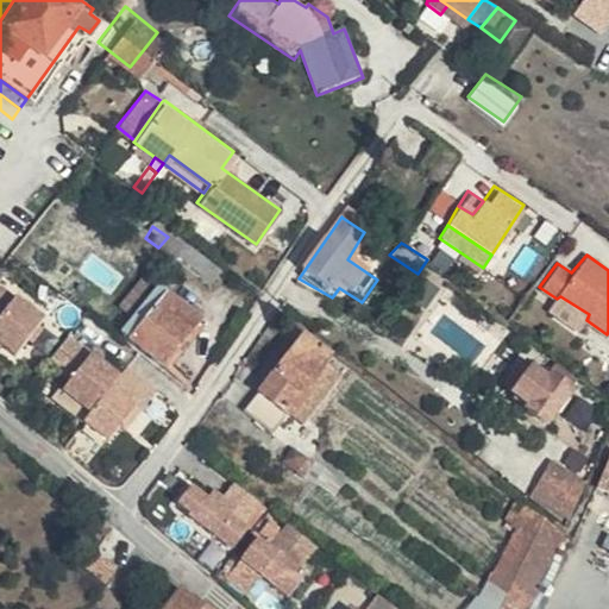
[(142,305),(157,283),(140,271),(124,294),(132,300),(142,305)]
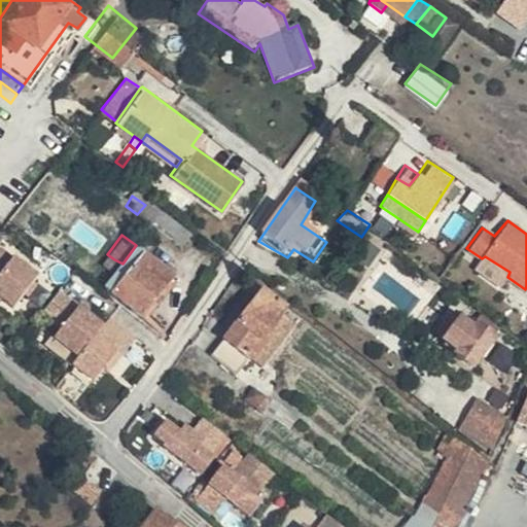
[(169,268),(136,245),(123,264),(114,259),(101,279),(141,306),(169,268)]
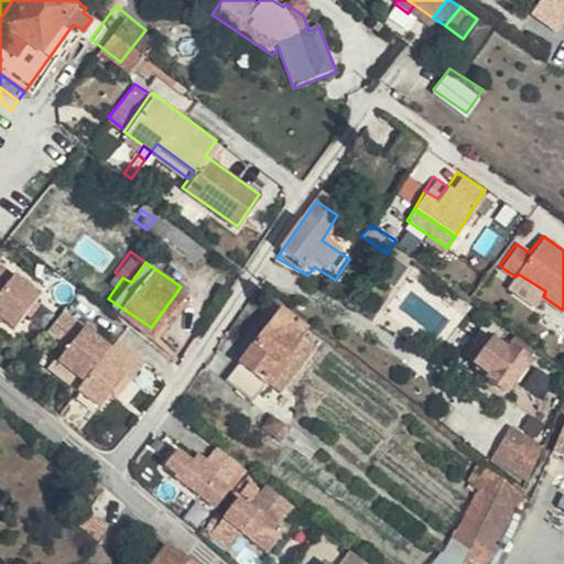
[(0,263),(0,317),(10,325),(35,289),(0,263)]
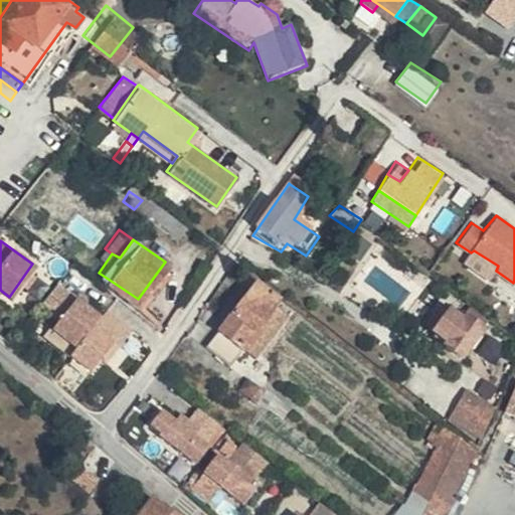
[(498,266),(474,250),(471,252),(465,262),(491,280),(496,271),(498,266)]
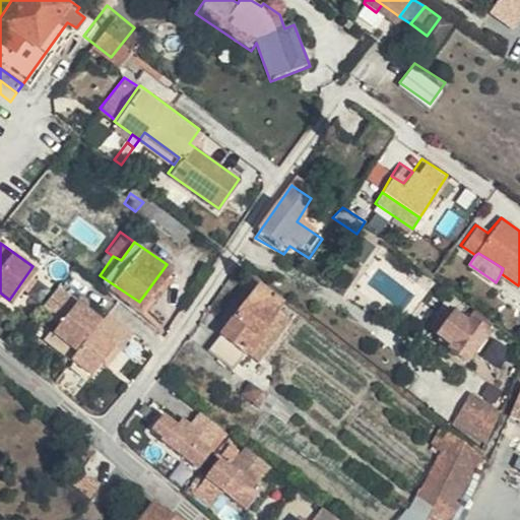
[(47,314),(63,290),(51,282),(35,303),(47,314)]
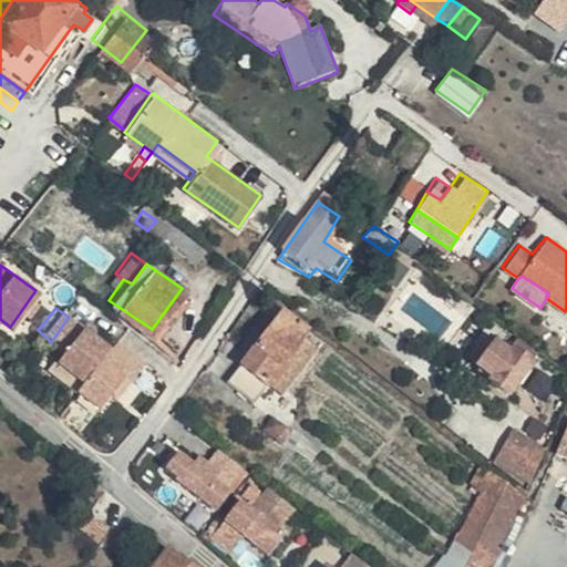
[(303,326),(281,310),(230,381),(246,392),(254,382),(261,387),(265,381),(300,332),(303,326)]
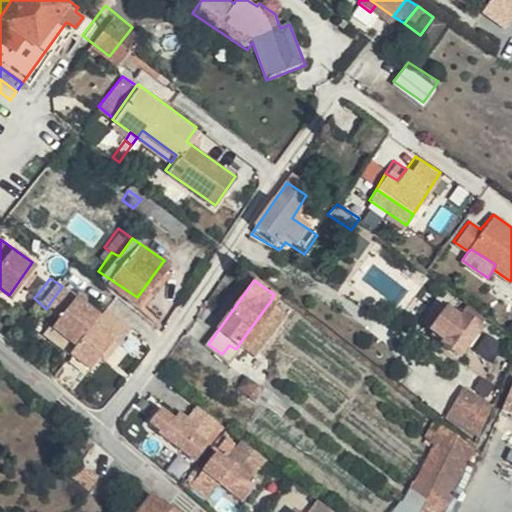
[(62,286),(46,309),(52,315),(45,323),(68,342),(61,351),(80,367),(108,333),(89,318),(93,313),(62,286)]
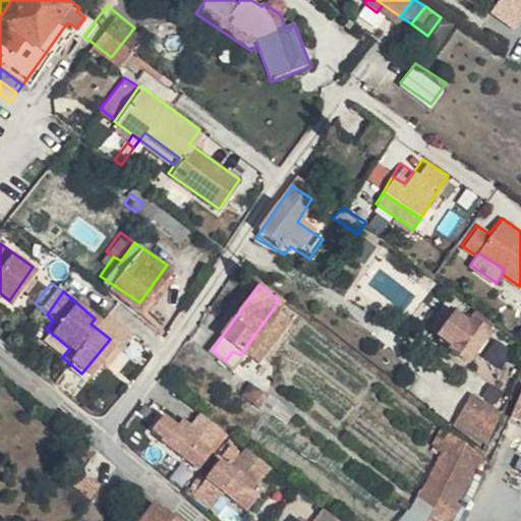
[(466,310),(489,327),(496,319),(468,298),(463,304),(452,297),(437,319),(451,329),(466,310)]
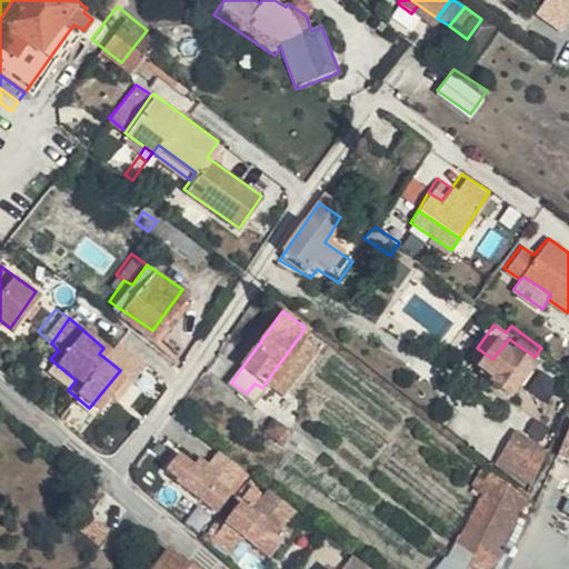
[(313,341),(301,333),(266,382),(278,390),(313,341)]
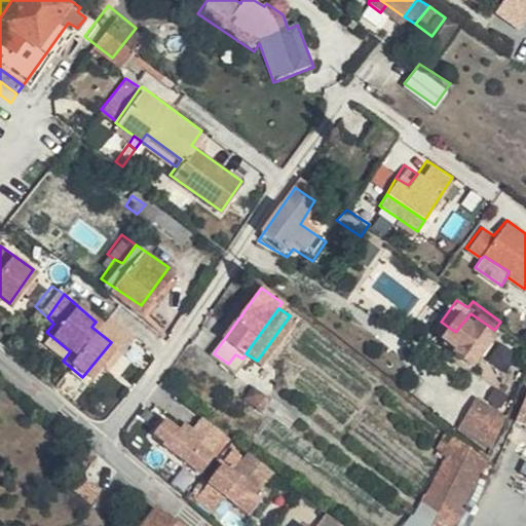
[(128,329),(103,311),(96,322),(91,327),(111,342),(115,345),(128,329)]
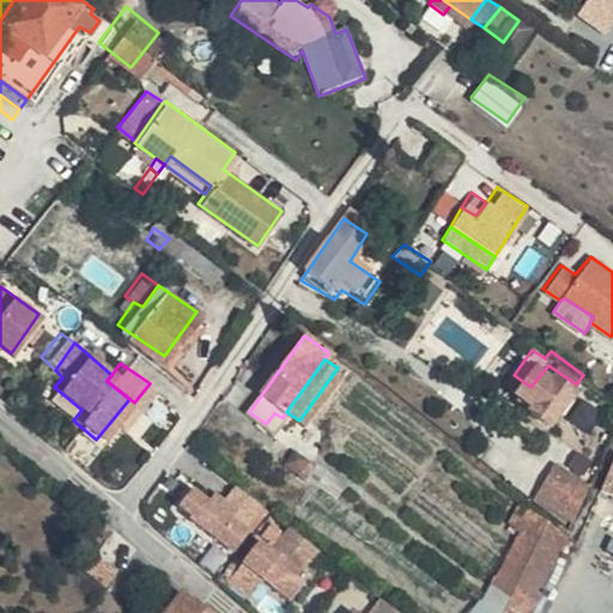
[(553,418),(576,384),(548,365),(530,387),(539,393),(533,405),(553,418)]
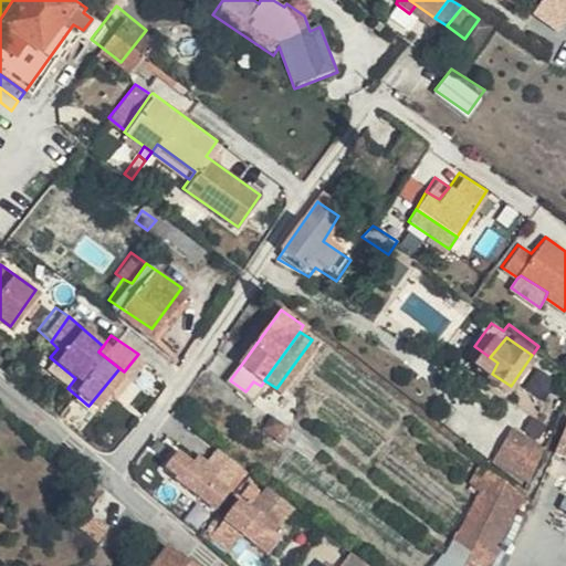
[(253,381),(245,391),(253,397),(261,386),(253,381)]
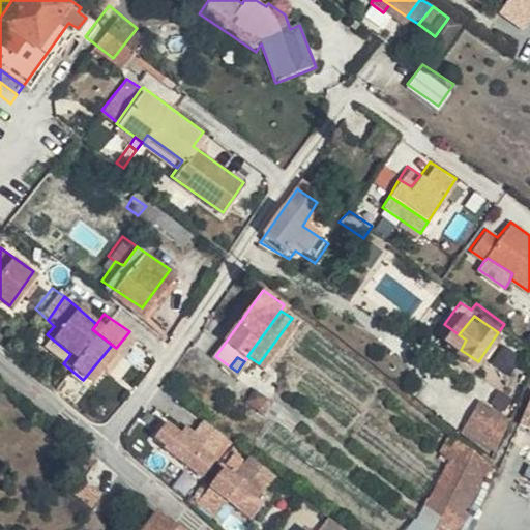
[(268,408),(274,399),(258,386),(248,400),(263,412),(268,408)]
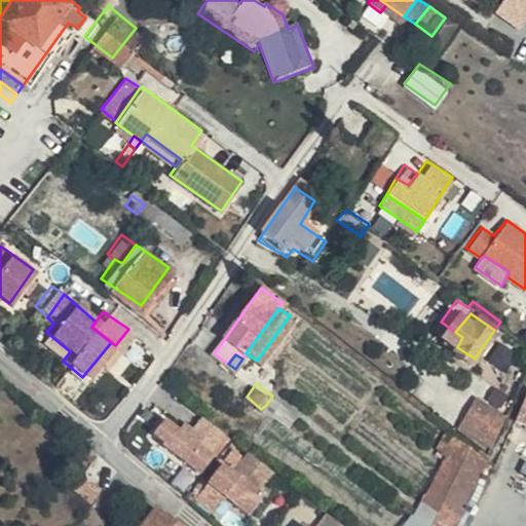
[(468,414),(500,436),(511,408),(484,389),(468,414)]
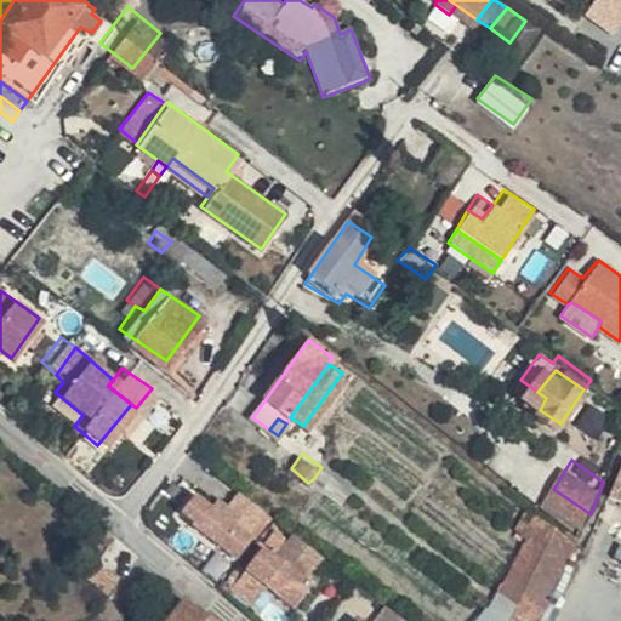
[(256,505),(234,489),(216,516),(189,497),(183,505),(233,540),(256,505)]
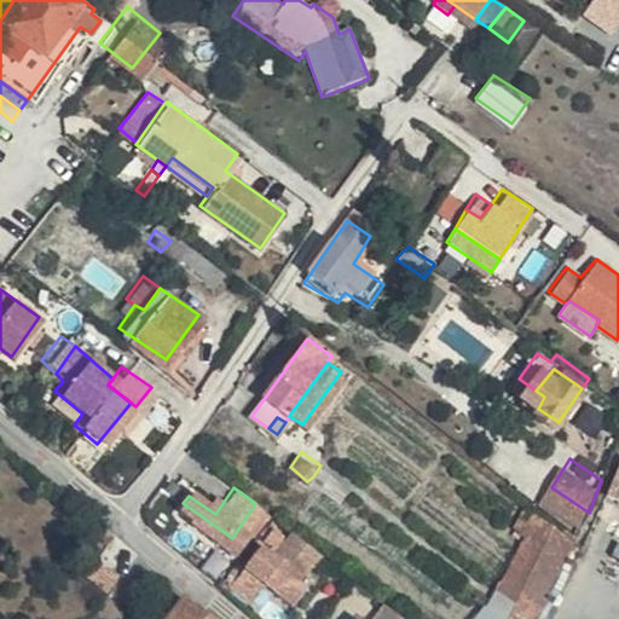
[(232,538),(183,503),(175,513),(192,526),(187,532),(220,554),(232,538)]
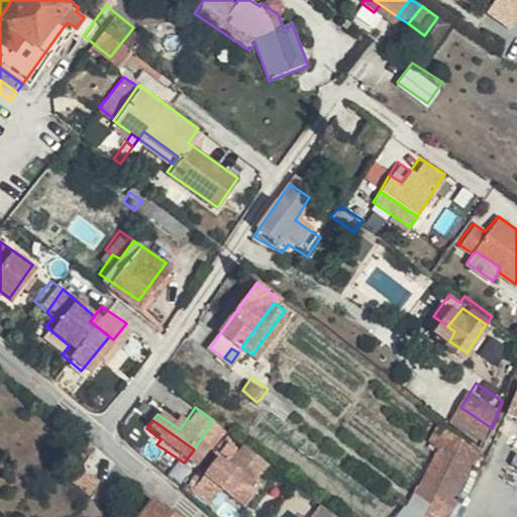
[(456,516),(482,457),(488,441),(472,431),(448,484),(433,516),(456,516)]
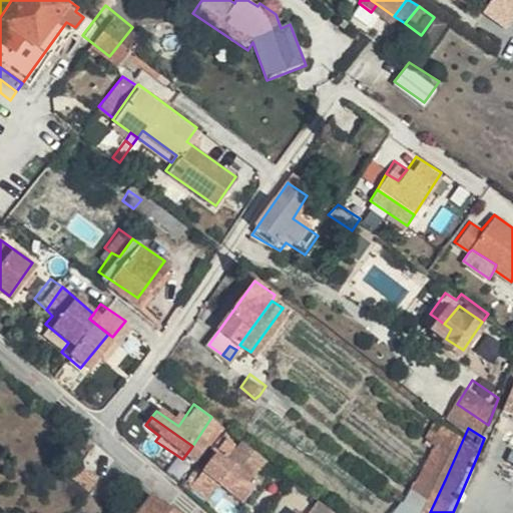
[(247,477),(265,455),(234,433),(217,456),(209,450),(205,455),(250,488),(255,483),(247,477)]
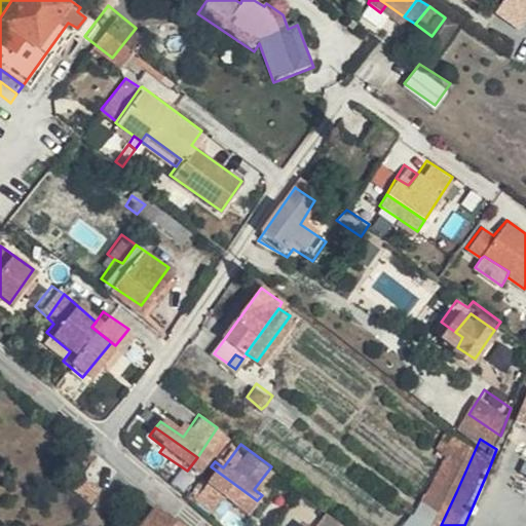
[(247,516),(257,500),(211,466),(199,483),(247,516)]
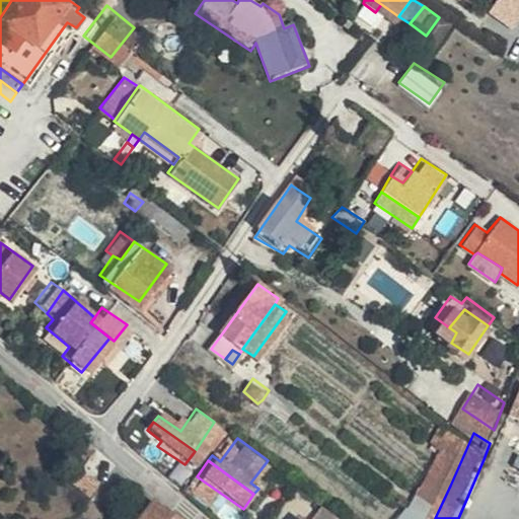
[(421,471),(400,513),(409,518),(415,518),(432,476),(421,471)]
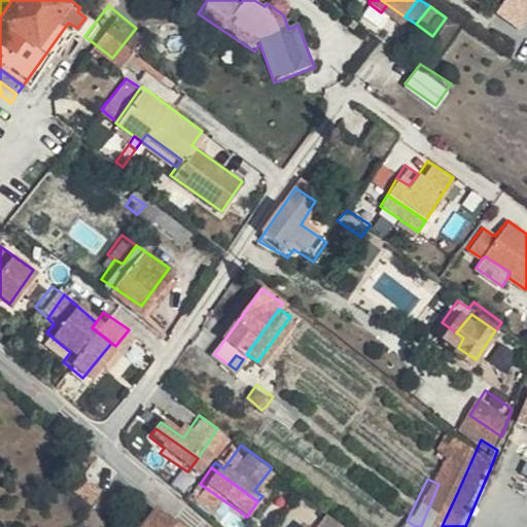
[(442,526),(457,493),(438,484),(421,526),(442,526)]
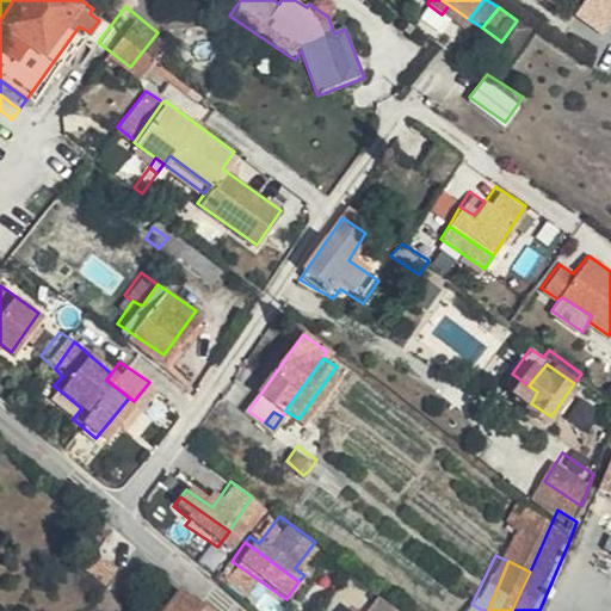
[(351,610),(411,610),(378,587),(363,610),(353,608),(351,610)]
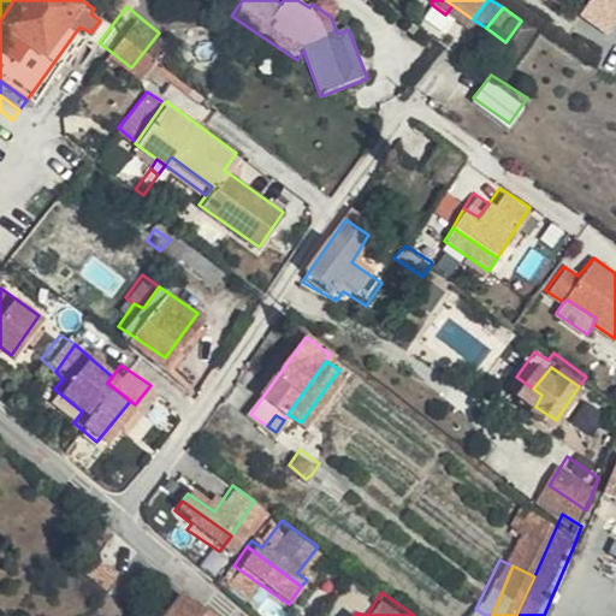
[(202,615),(183,599),(176,608),(169,615),(202,615)]
